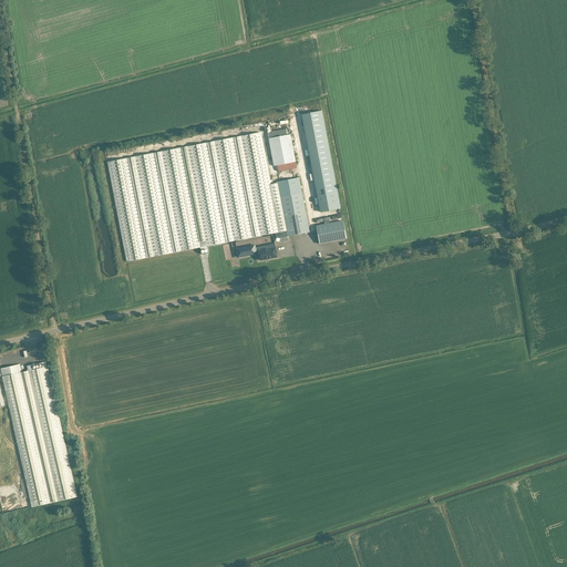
[(303,125),(317,196),(338,193),(323,122),(303,125)]
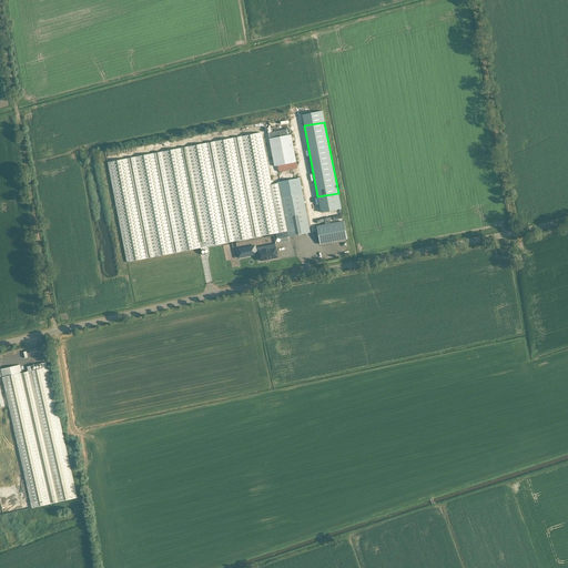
[(287,135),(286,130),(267,133),(274,166),(277,165),(296,162),(291,134),(287,135)]
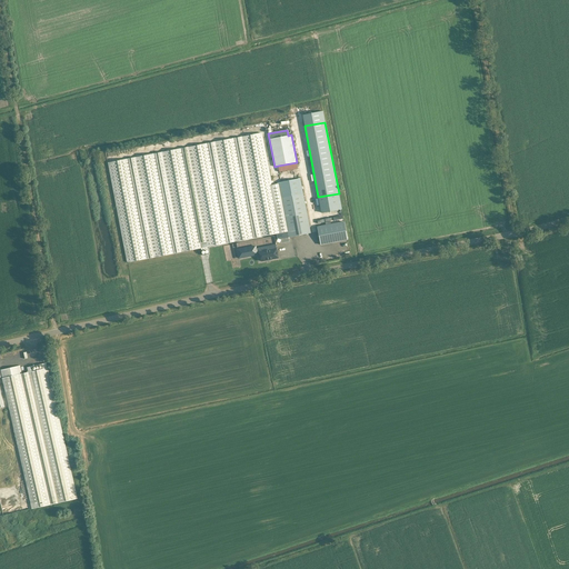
[(128,262),(208,247),(276,233),(277,239),(288,237),(310,233),(309,228),(300,179),(277,183),(278,183),(271,186),(261,133),(188,147),(181,149),(109,162),(128,262)]
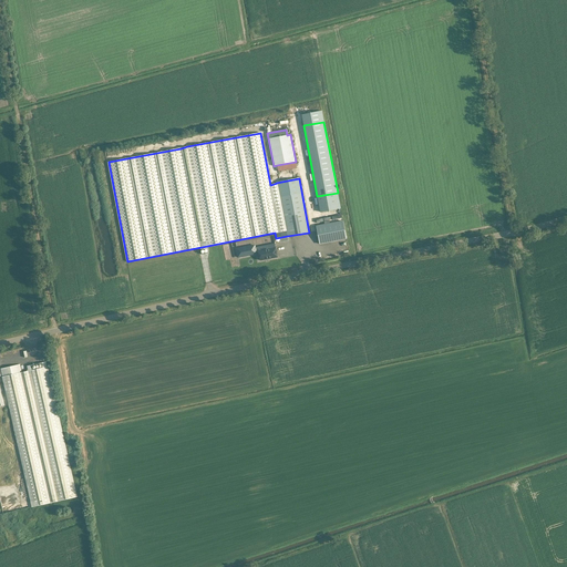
[(296,162),(277,165),(278,172),(297,168),(296,162)]
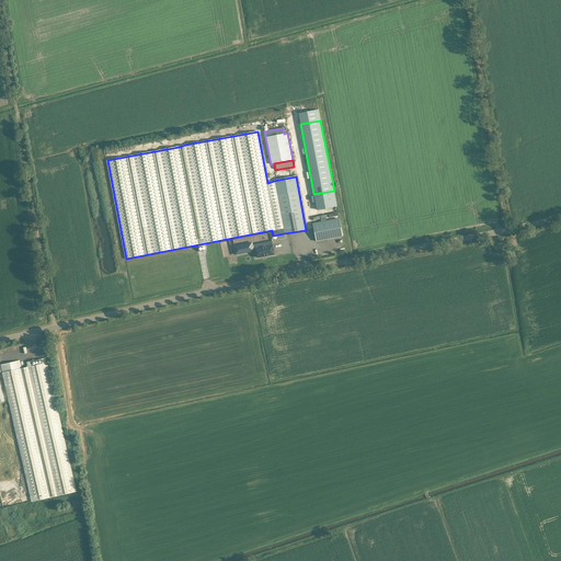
[(334,191),(313,194),(317,210),(338,206),(334,191)]
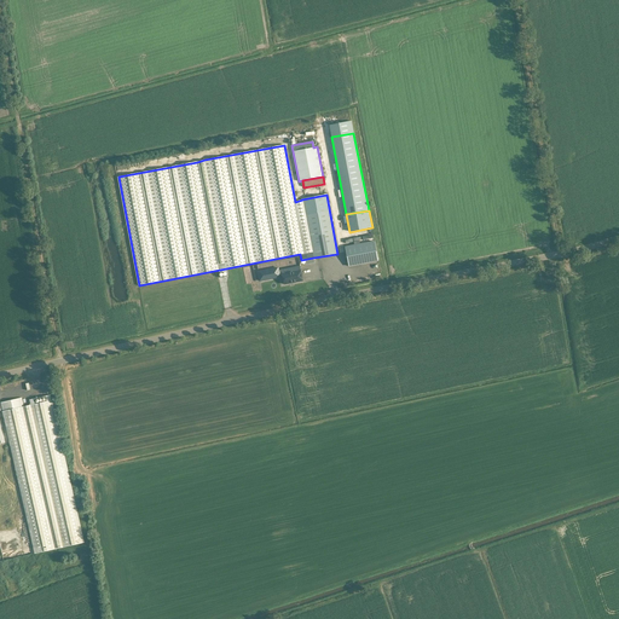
[(345,247),(348,266),(377,260),(374,242),(345,247)]
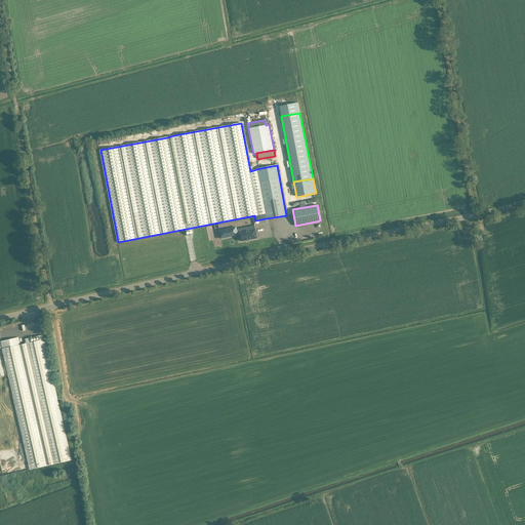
[(239,231),(239,233),(241,241),(256,238),(254,226),(238,229),(239,231)]
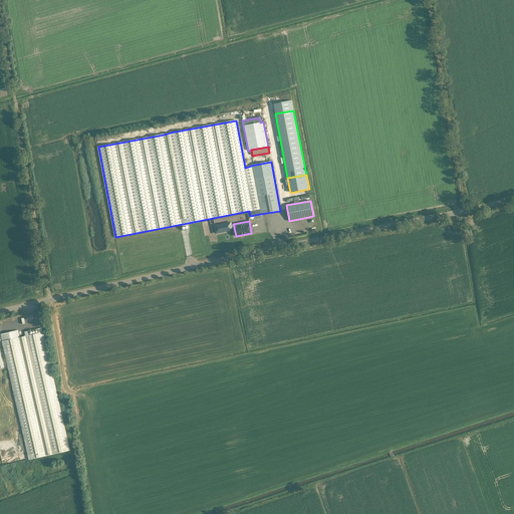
[(232,228),(234,228),(234,226),(231,227),(231,223),(214,226),(216,233),(232,230),(232,228)]
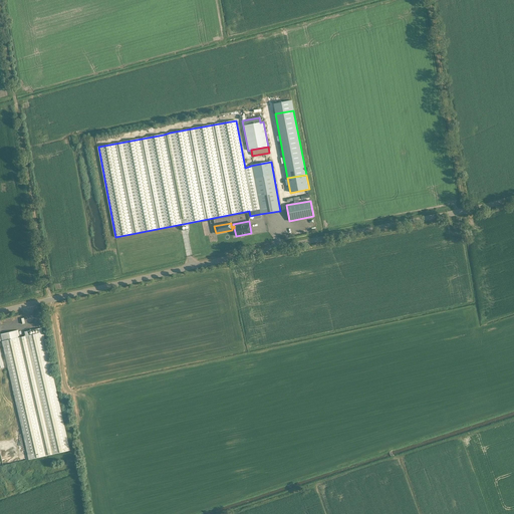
[(1,334),(29,460),(69,451),(42,332),(19,337),(18,330),(1,334)]
